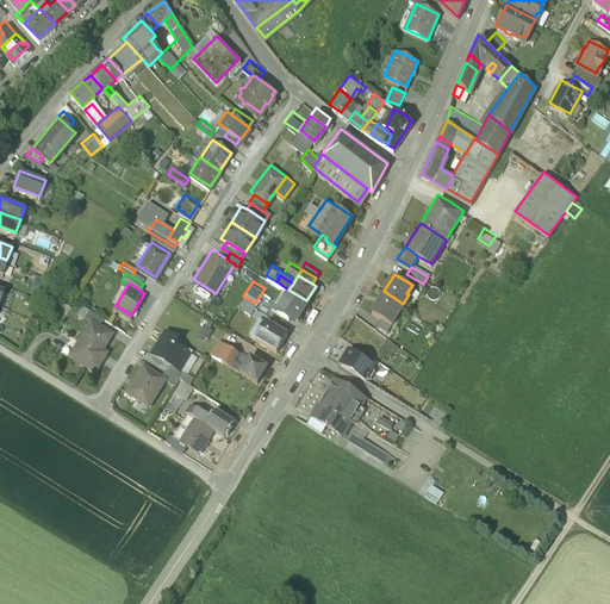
[(297,316),(306,300),(288,290),(277,307),(288,316),(291,311),(297,316)]
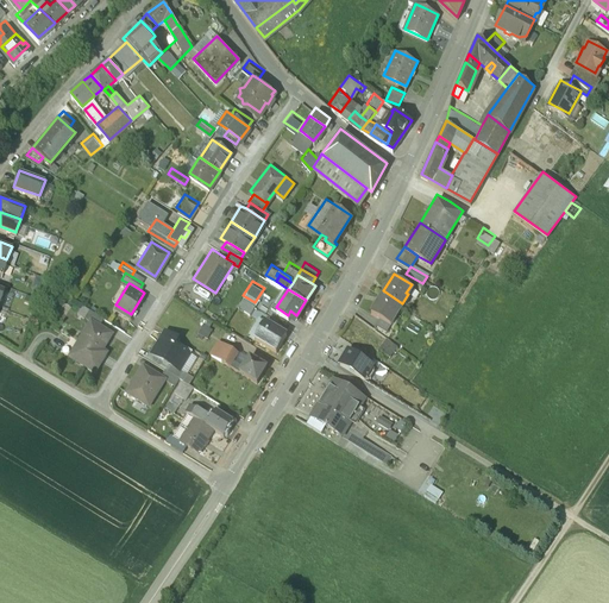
[(383,290),(371,311),(380,315),(388,321),(394,312),(396,313),(402,303),(383,290)]
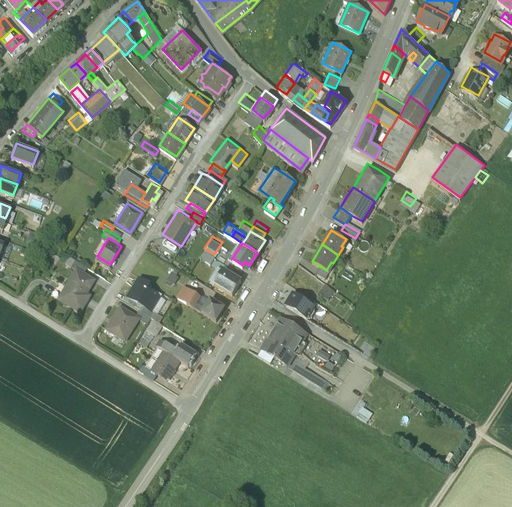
[(214,254),(204,248),(200,254),(210,261),(214,254)]
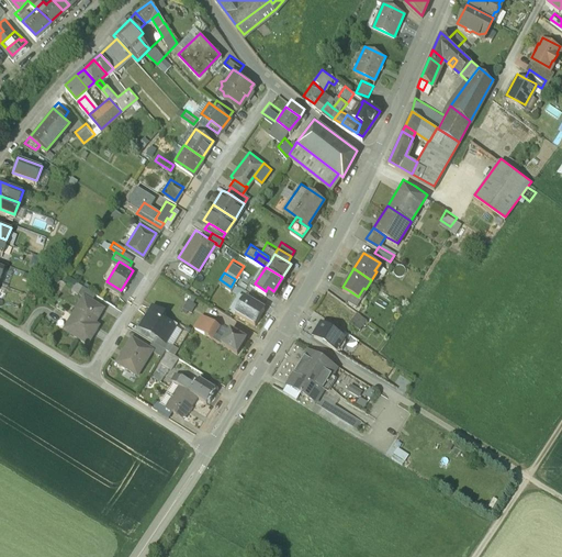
[(82,283),(76,279),(71,287),(78,290),(82,283)]
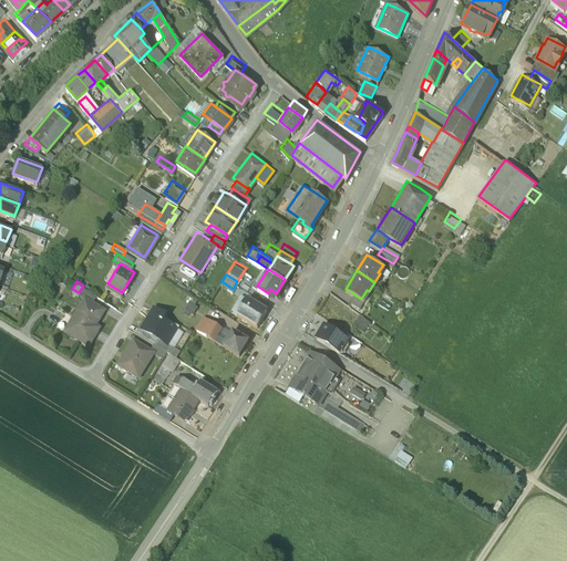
[(96,293),(83,286),(79,292),(84,297),(84,295),(92,300),(96,293)]
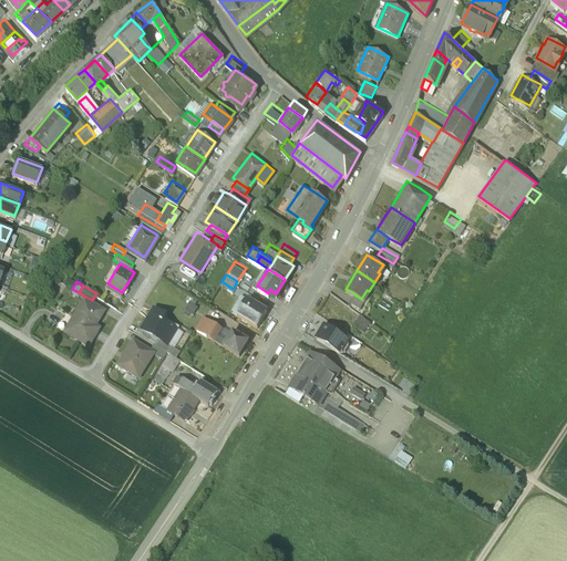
[(361,299),(353,293),(349,300),(359,305),(363,300),(361,299)]
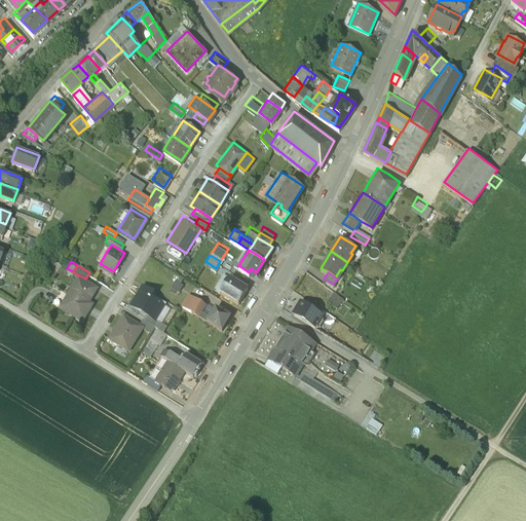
[(85,278),(78,274),(78,275),(60,305),(82,319),(87,308),(84,306),(97,286),(85,278)]
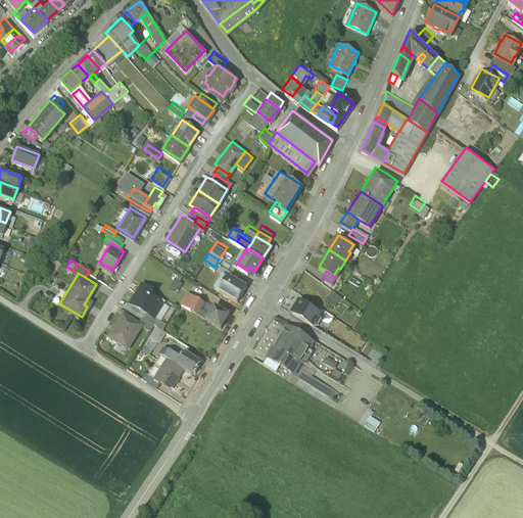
[(246,284),(228,273),(218,289),(237,300),(246,284)]
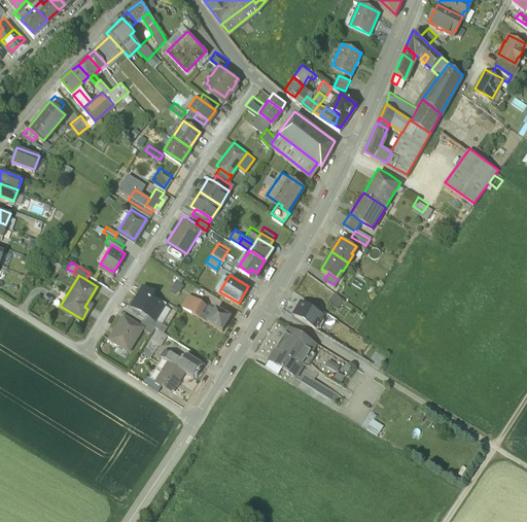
[(146,312),(155,318),(165,303),(152,296),(155,290),(143,283),(131,303),(146,312)]
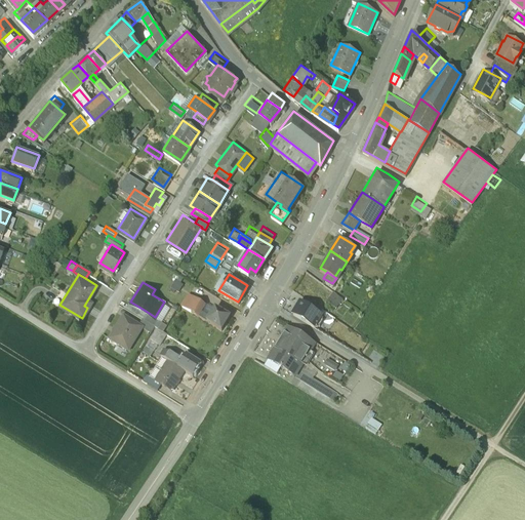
[(342,294),(333,288),(326,297),(332,302),(330,305),(332,306),(336,300),(338,301),(342,294)]
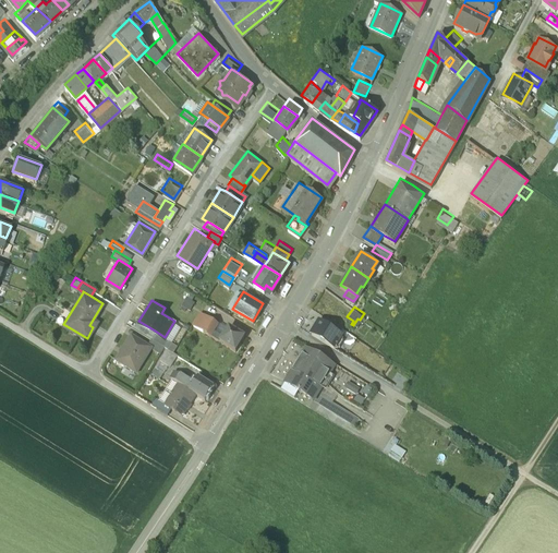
[(211,334),(218,321),(199,309),(192,322),(211,334)]
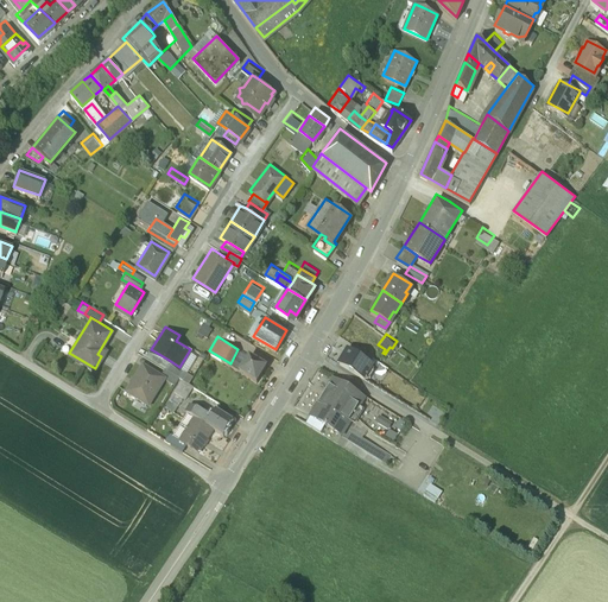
[(374,354),(356,342),(353,348),(371,359),(374,354)]
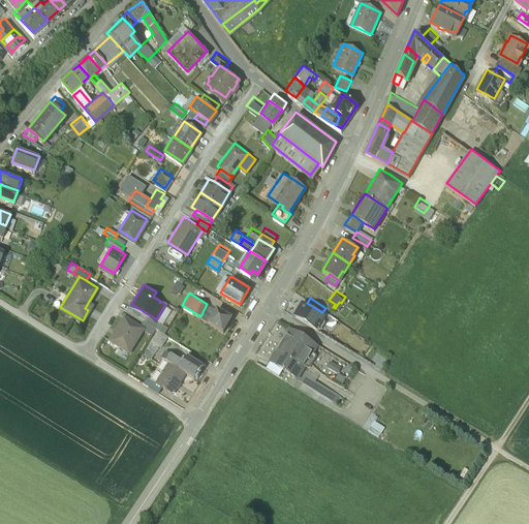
[(327,314),(322,312),(307,303),(302,299),(292,313),(317,329),(327,314)]
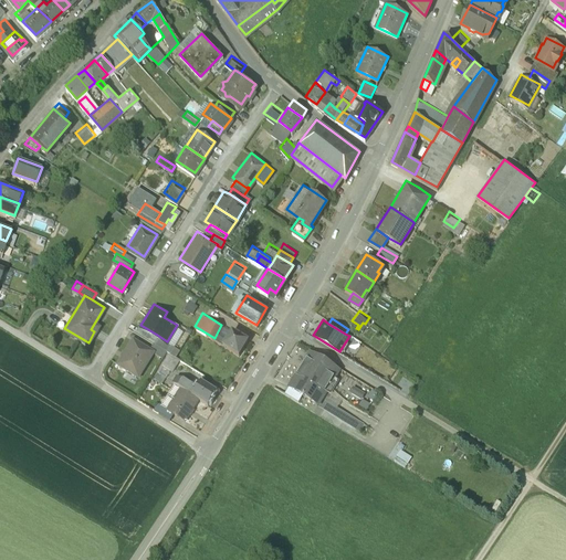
[(221,325),(215,338),(222,342),(231,327),(221,325)]
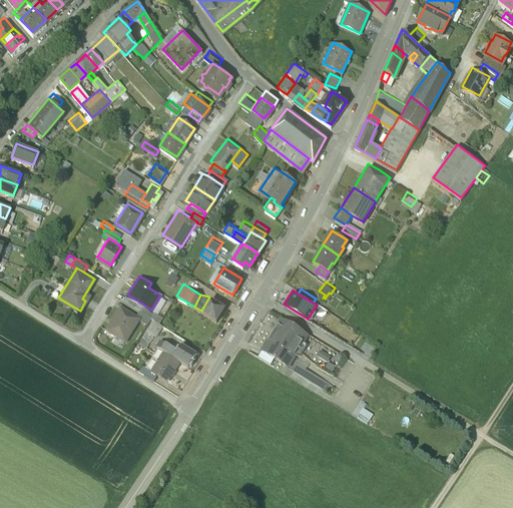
[(225,307),(209,297),(201,311),(216,321),(225,307)]
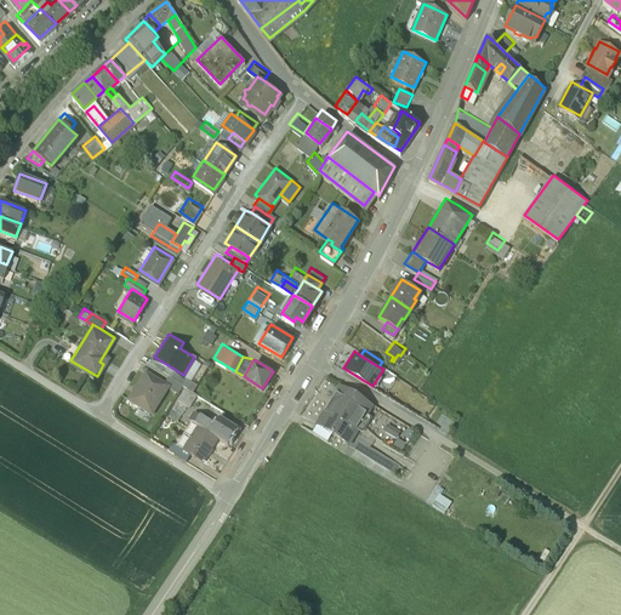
[(183,375),(172,368),(169,374),(183,382),(186,385),(187,385),(191,379),(183,375)]
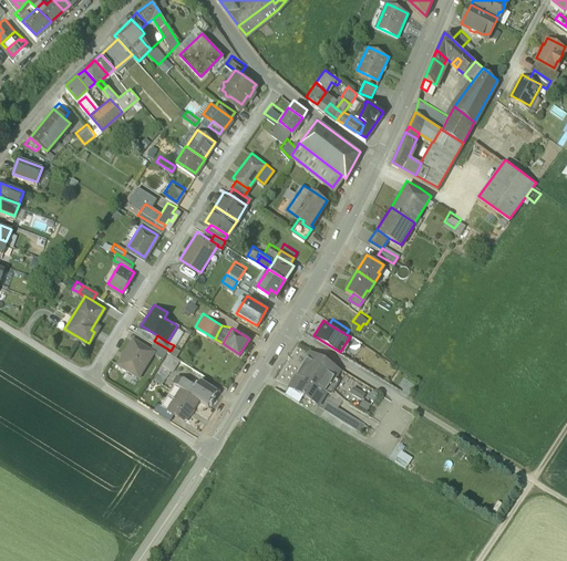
[(150,347),(133,338),(119,362),(138,374),(154,350),(150,347)]
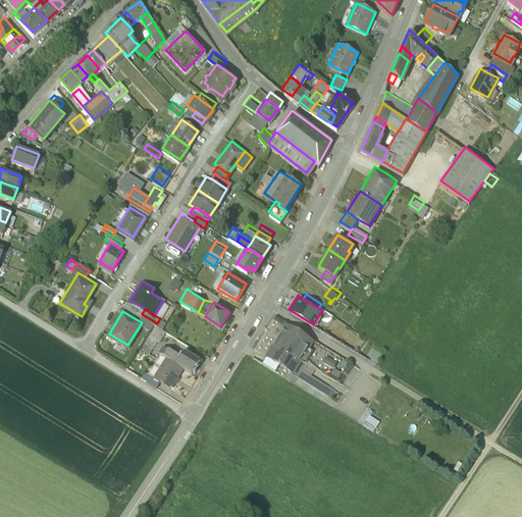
[(142,314),(138,320),(142,322),(150,327),(154,321),(142,314)]
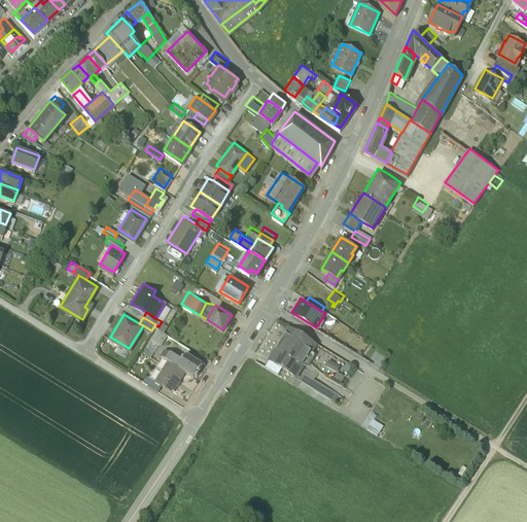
[(315,342),(288,325),(269,357),(282,364),(295,373),(300,367),(315,342)]
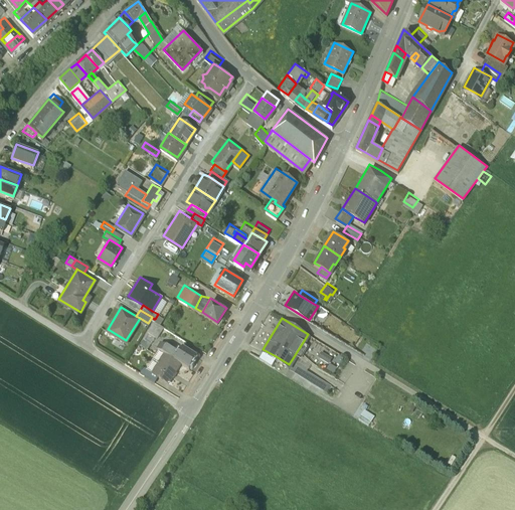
[(155,319),(154,319),(147,330),(156,335),(163,324),(155,319)]
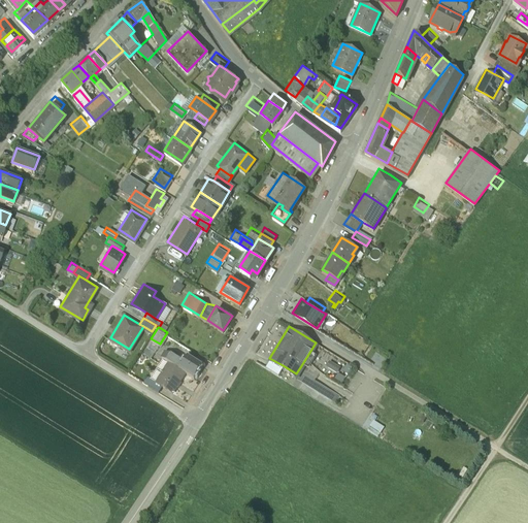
[(155,350),(147,345),(143,350),(151,355),(155,350)]
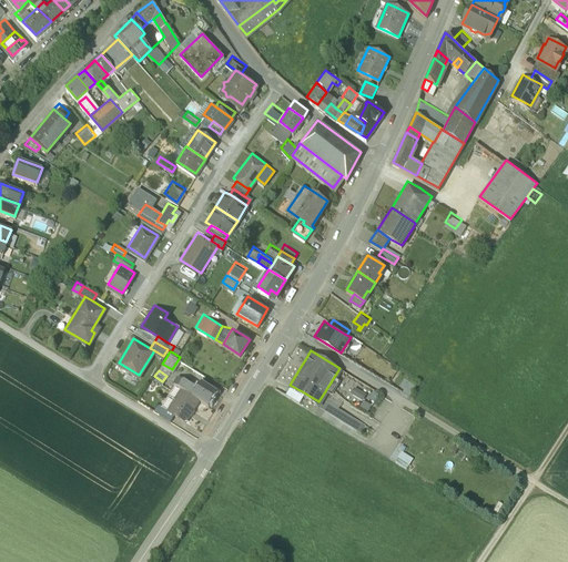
[(193,394),(198,387),(178,374),(173,380),(182,386),(193,394)]
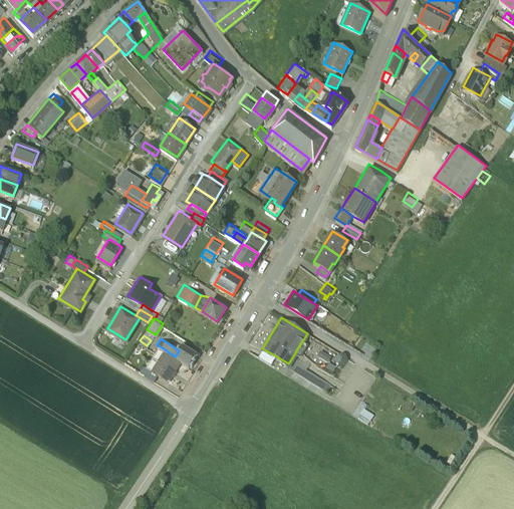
[(189,364),(196,353),(182,344),(179,350),(175,356),(180,359),(189,364)]
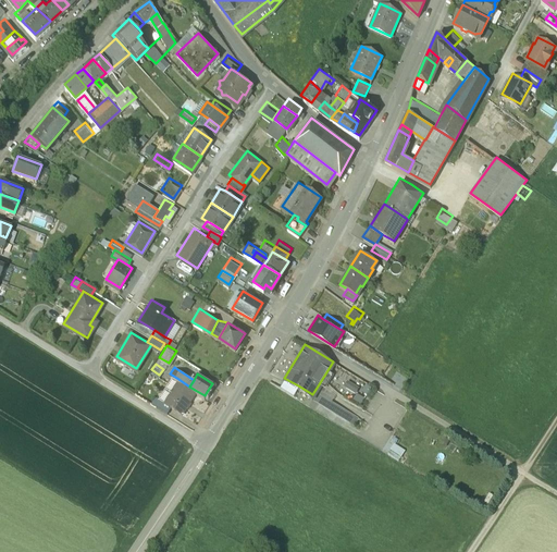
[(298,385),(284,378),(281,384),(294,393),(298,385)]
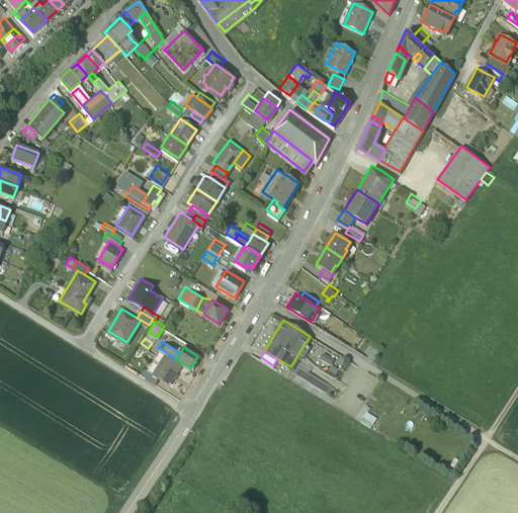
[(176,359),(166,352),(154,372),(159,375),(169,382),(181,362),(176,359)]
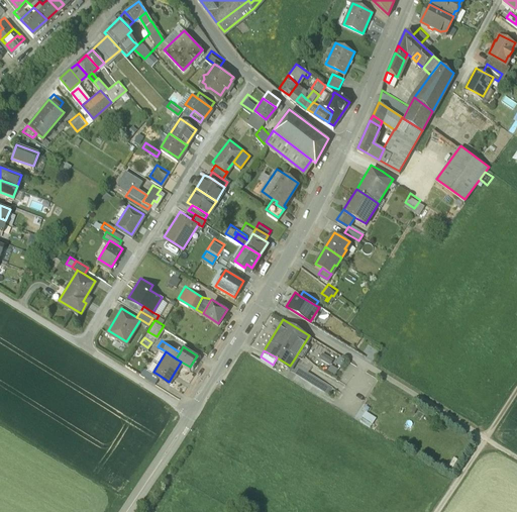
[(331,383),(294,360),(290,366),(327,389),(331,383)]
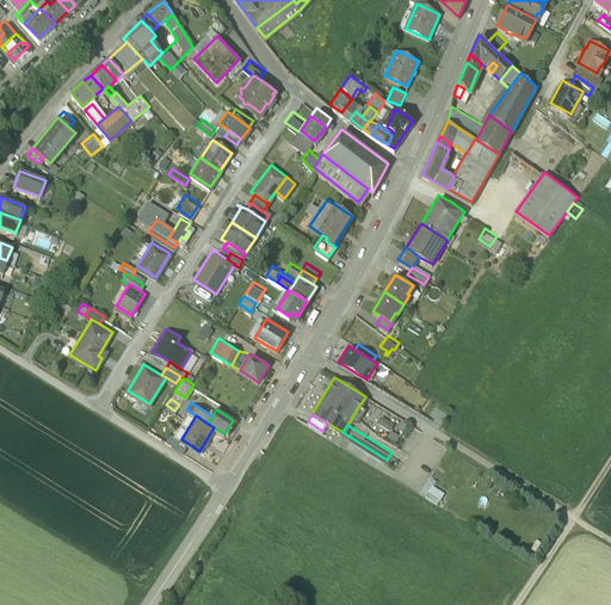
[(184,451),(187,443),(181,439),(172,432),(167,440),(184,451)]
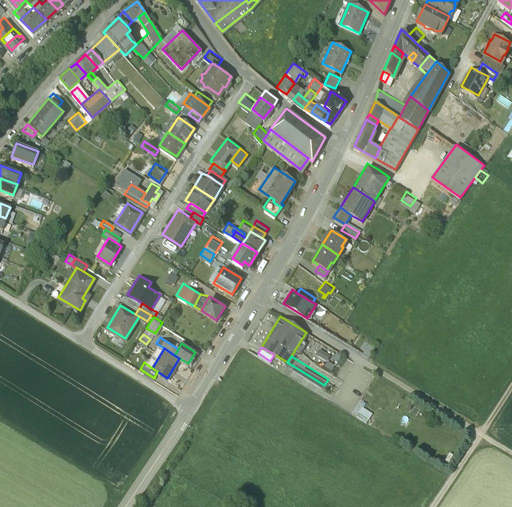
[(360,404),(357,414),(368,418),(371,408),(360,404)]
